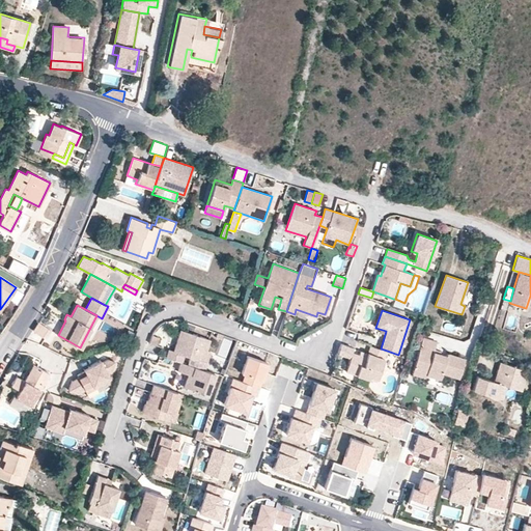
[(37,322),(32,330),(45,337),(50,328),(37,322)]
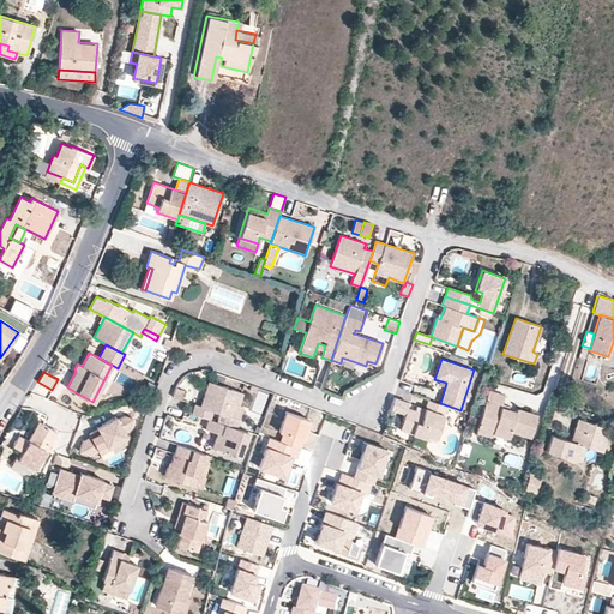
[(240,404),(244,392),(209,381),(202,405),(196,403),(192,413),(209,419),(236,427),(239,420),(234,417),(239,404),(240,404)]
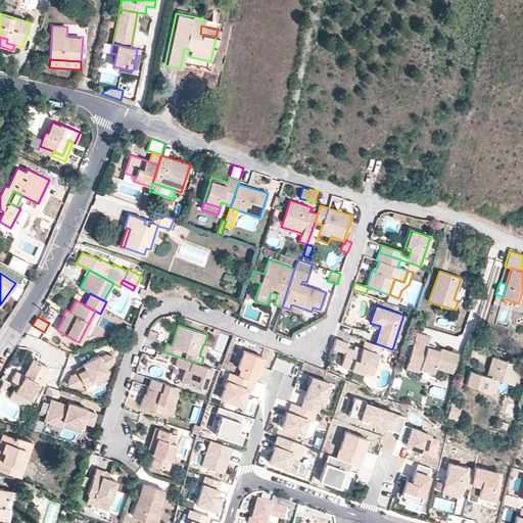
[(440,347),(439,350),(427,346),(430,337),(414,331),(411,340),(414,341),(408,362),(421,366),(420,369),(433,373),(435,367),(453,373),(458,353),(440,347)]
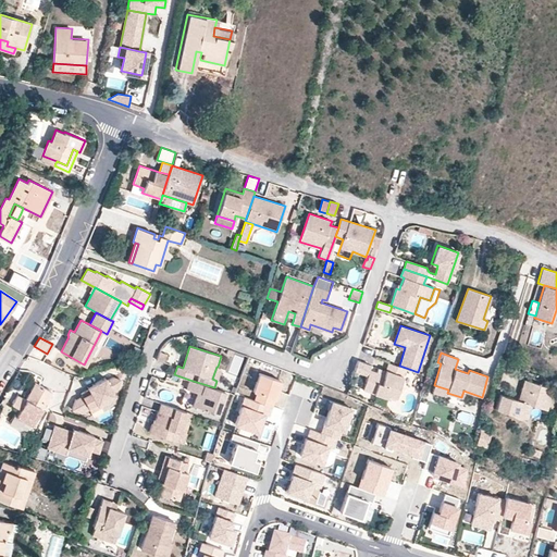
[(160,354),(158,360),(165,362),(168,357),(160,354)]
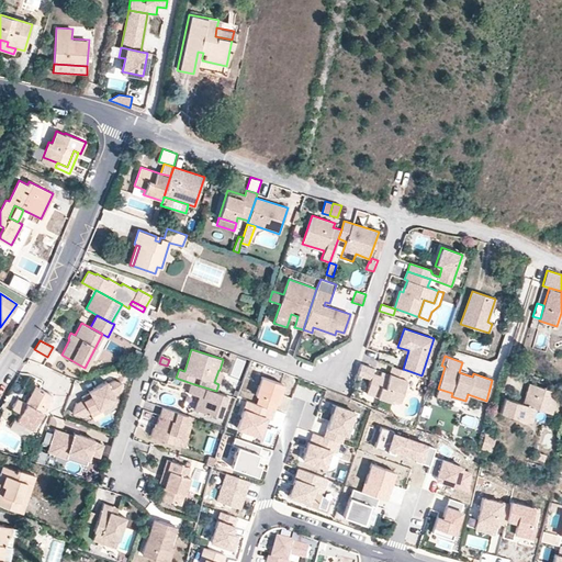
[(373,368),(361,363),(359,369),(372,373),(373,368)]
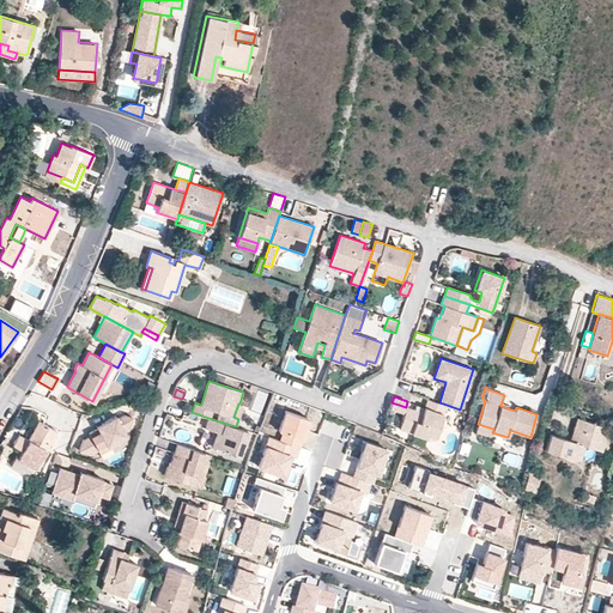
[(435,437),(447,405),(439,402),(426,399),(424,406),(416,404),(414,410),(406,407),(404,412),(399,429),(425,437),(426,434),(435,437)]
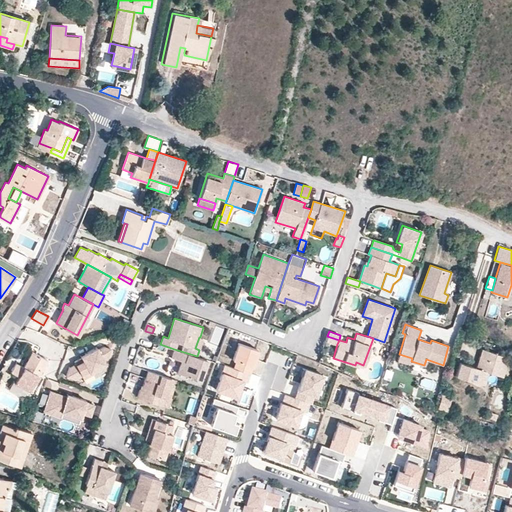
[(485,341),(487,335),(479,333),(477,338),(485,341)]
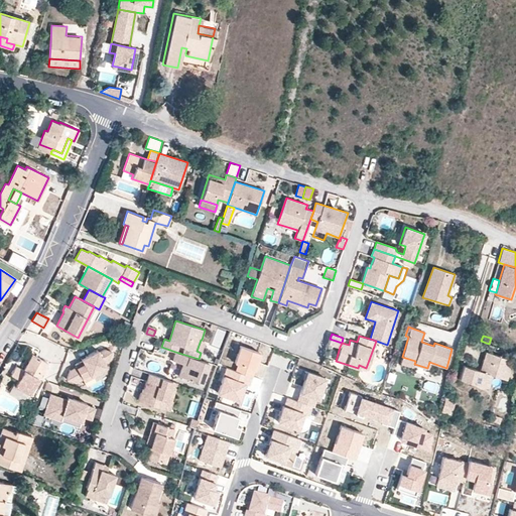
[(340,347),(342,343),(330,339),(328,343),(340,347)]
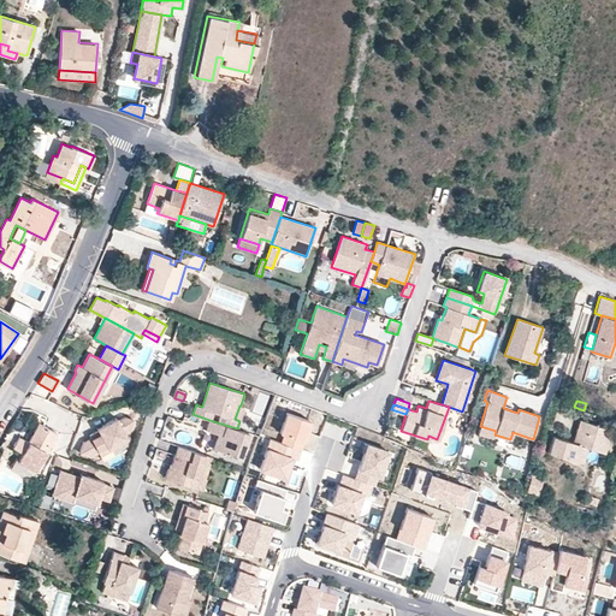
[(282,442),(300,449),(309,420),(288,412),(280,432),(285,433),(282,442)]
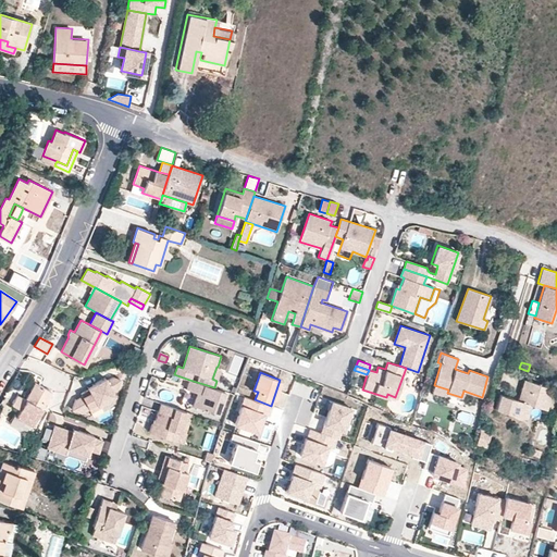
[(109,394),(118,390),(121,379),(113,376),(107,380),(106,378),(87,386),(88,390),(81,393),(82,396),(75,399),(72,409),(82,413),(89,409),(87,407),(96,403),(97,405),(110,398),(109,394)]
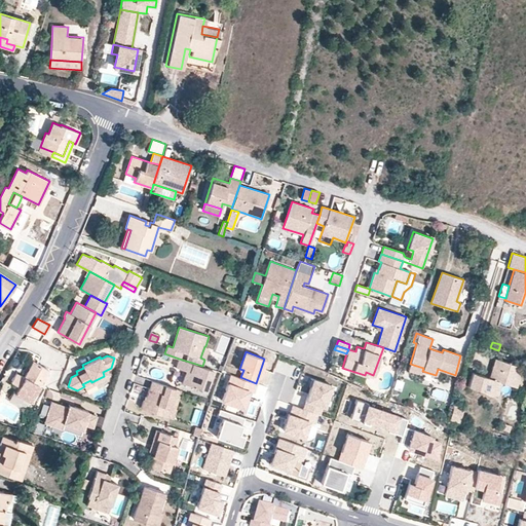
[(204,390),(212,369),(202,366),(179,359),(176,367),(185,370),(182,382),(204,390)]
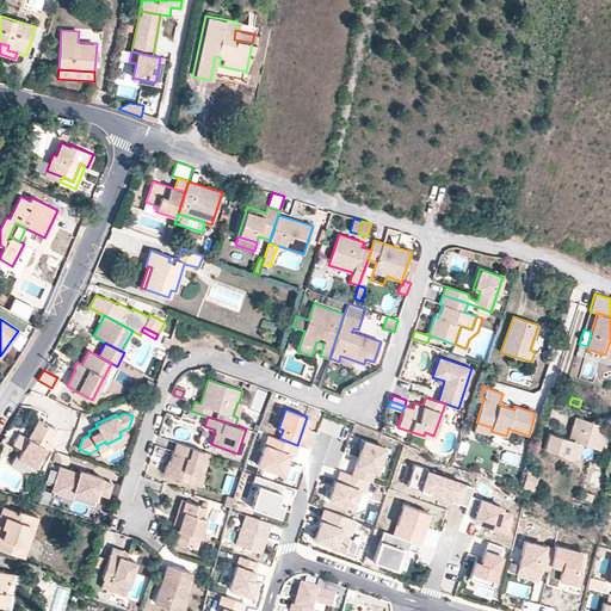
[(599,449),(606,426),(575,417),(568,438),(549,432),(544,449),(576,458),(581,444),(599,449)]
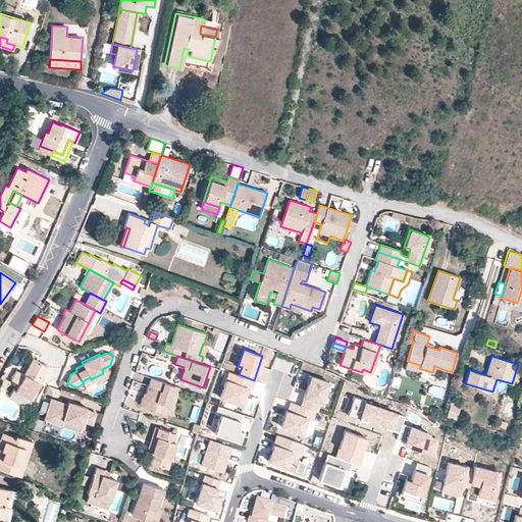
[(39,382),(48,366),(33,358),(24,374),(16,370),(11,379),(18,383),(15,390),(30,399),(39,382)]
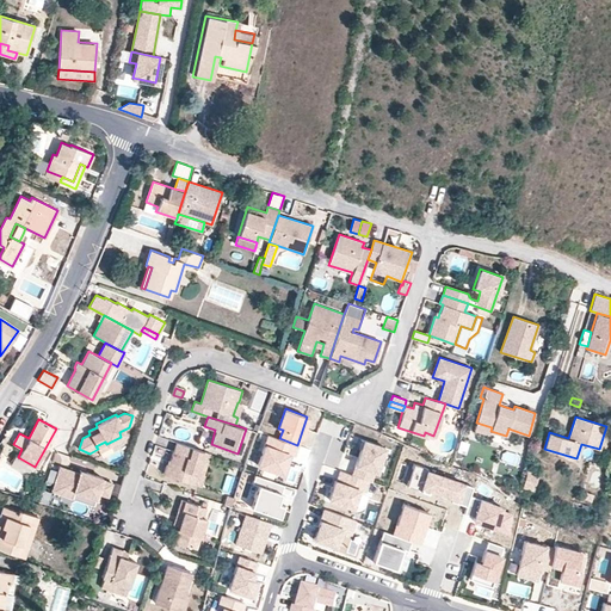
[(491,431),(492,427),(476,423),(474,430),(489,434),(491,431)]
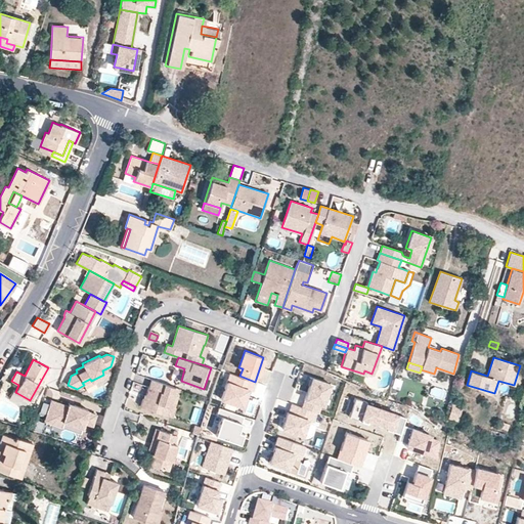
[(252,390),(255,382),(239,376),(230,373),(221,398),(242,405),(248,389),(252,390)]
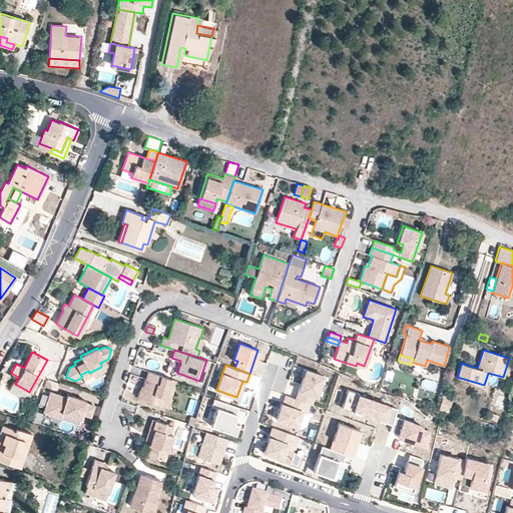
[(83,380),(103,370),(101,367),(89,373),(88,371),(80,375),(82,377),(83,380)]
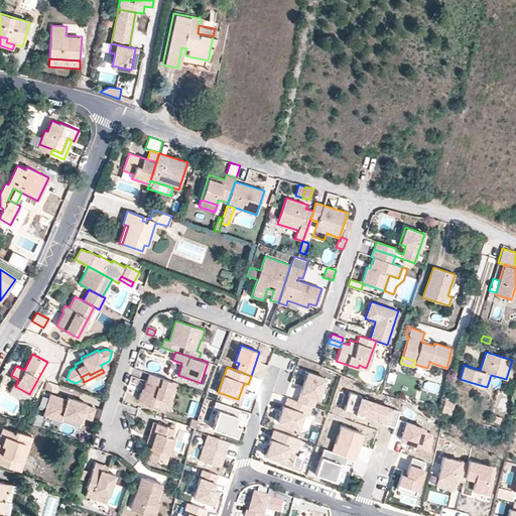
[(307,372),(297,400),(311,405),(312,406),(315,397),(317,398),(325,378),(307,372)]
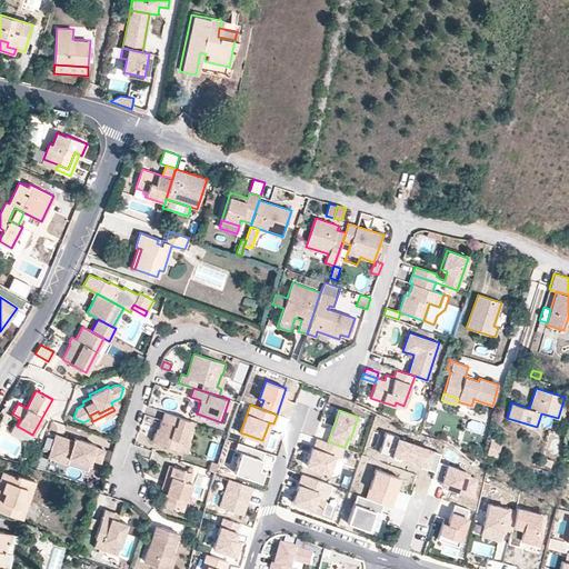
[(180,450),(190,420),(165,411),(159,429),(157,428),(152,441),(180,450)]
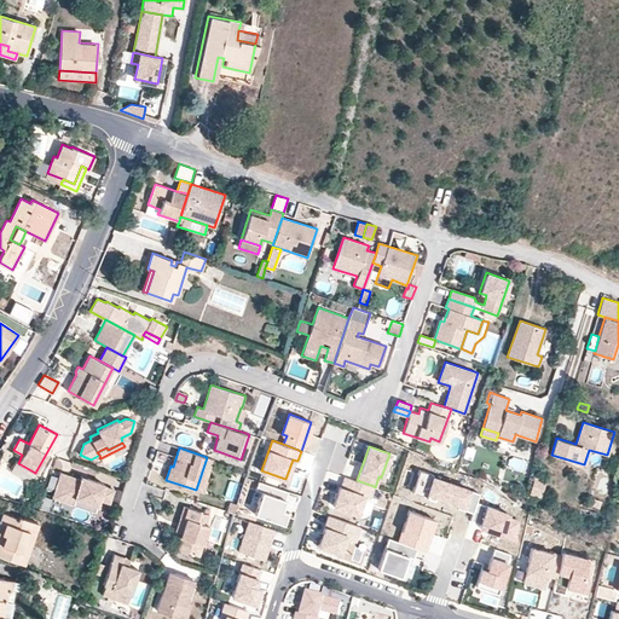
[(41,476),(52,457),(46,453),(35,473),(41,476)]
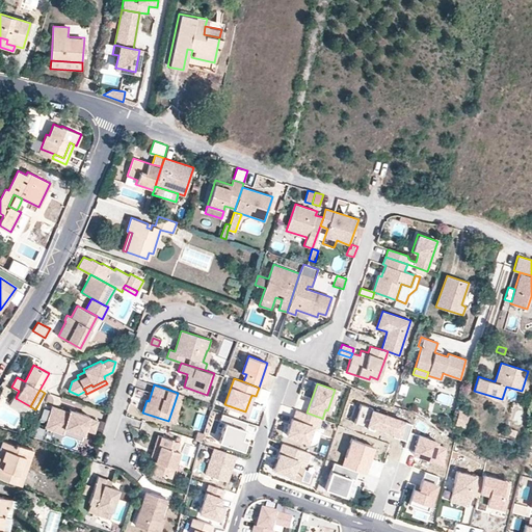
[(175,423),(184,395),(178,393),(168,421),(175,423)]
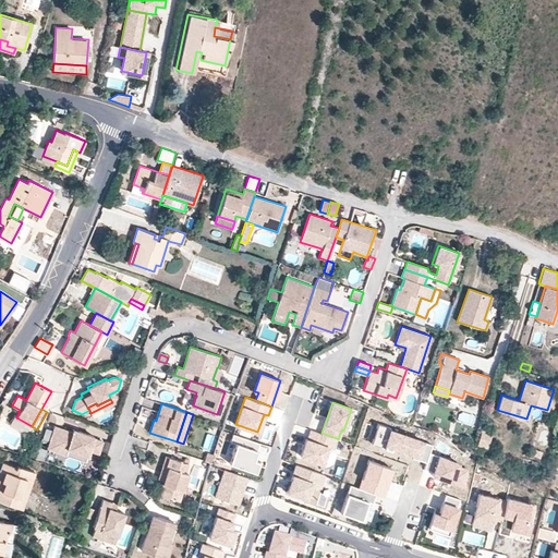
[(429,452),(433,445),(390,431),(391,428),(378,424),(372,444),(390,450),(391,446),(413,453),(412,457),(426,462),(429,452)]
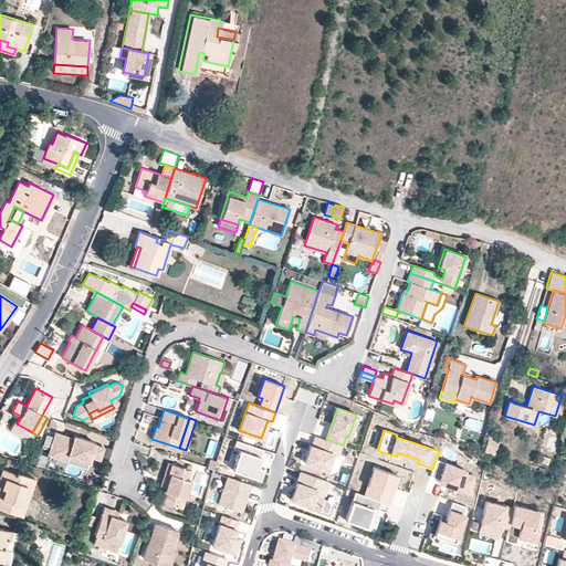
[(100,460),(104,447),(94,443),(94,442),(81,437),(80,440),(74,438),(65,435),(64,438),(55,435),(50,451),(59,454),(60,450),(69,453),(67,456),(87,462),(90,457),(100,460)]
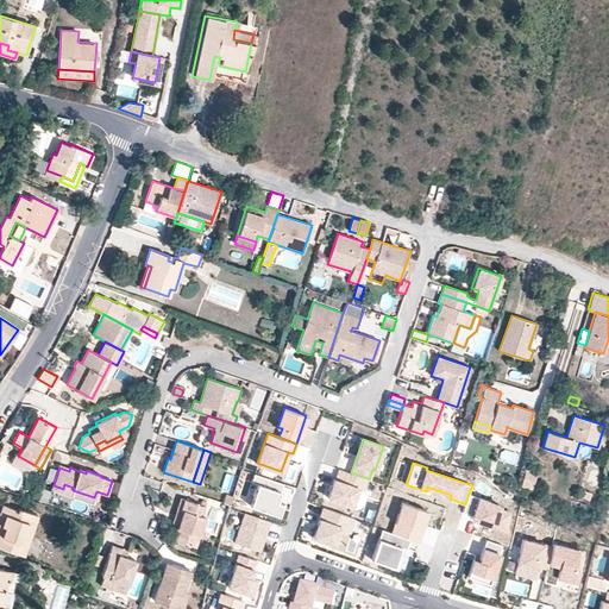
[(351,472),(339,469),(336,479),(333,478),(332,484),(330,489),(327,497),(351,506),(352,502),(357,490),(358,488),(364,490),(368,478),(351,472)]
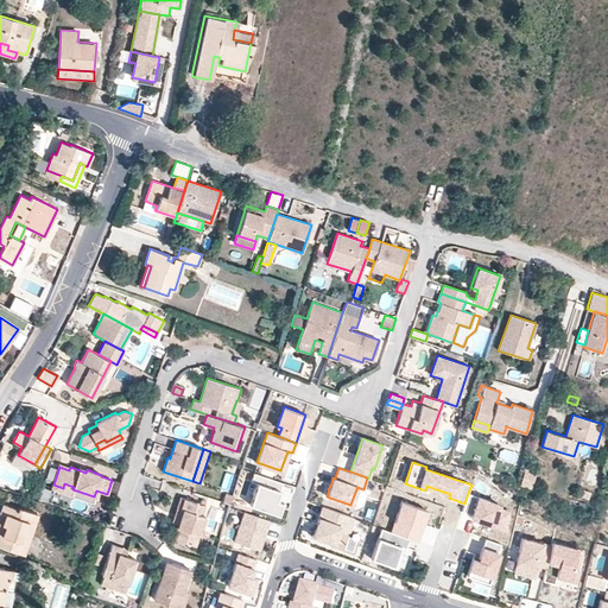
[(530,488),(536,472),(524,468),(519,485),(530,488)]
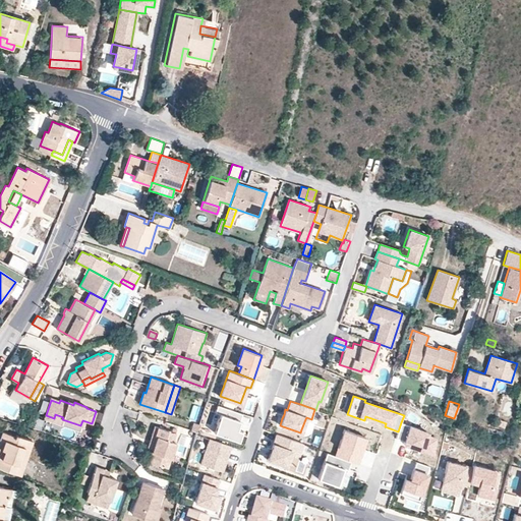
[(236,428),(241,413),(218,404),(215,411),(220,413),(214,431),(238,440),(241,429),(236,428)]
